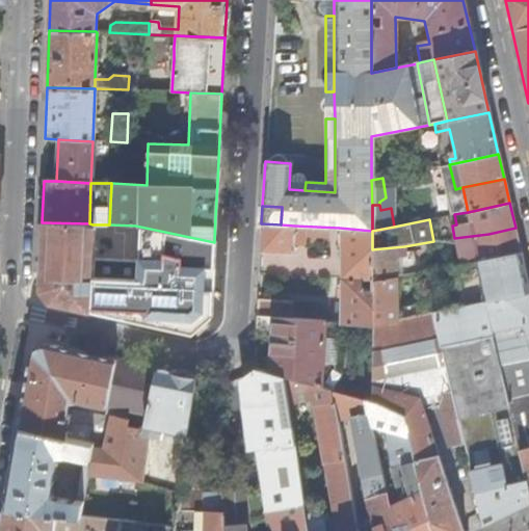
[(89,223),(42,222),(40,291),(50,303),(89,312),(90,288),(93,224),(89,223)]
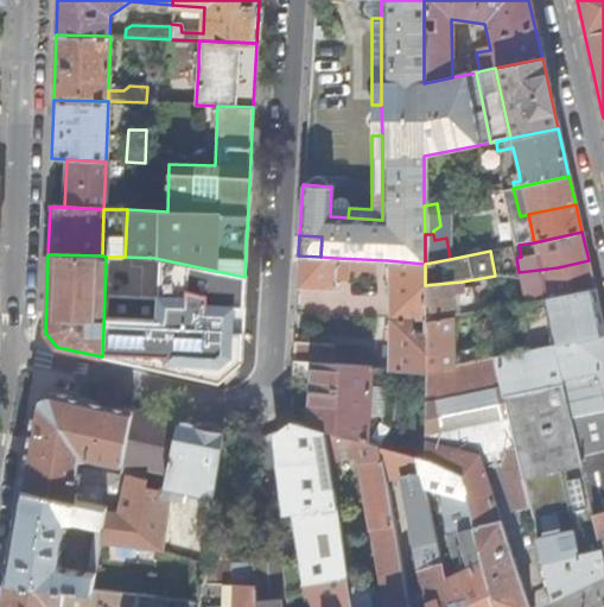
[(320,257),(298,255),(297,289),(335,290),(336,258),(320,257)]
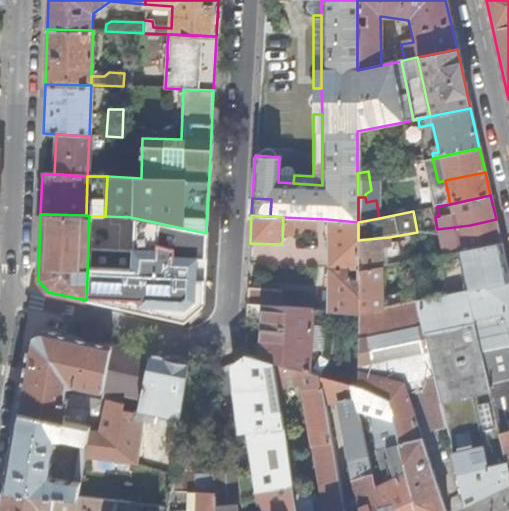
[(358,222),(326,219),(327,312),(358,314),(358,280),(348,280),(349,270),(358,270),(358,240),(358,222)]
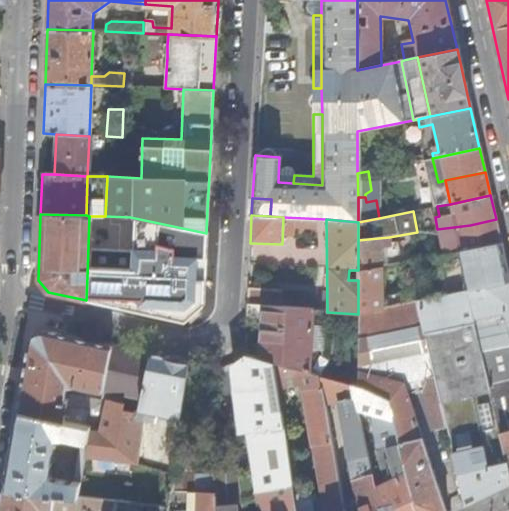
[(501,243),(496,219),(470,225),(437,229),(443,254),(501,243)]
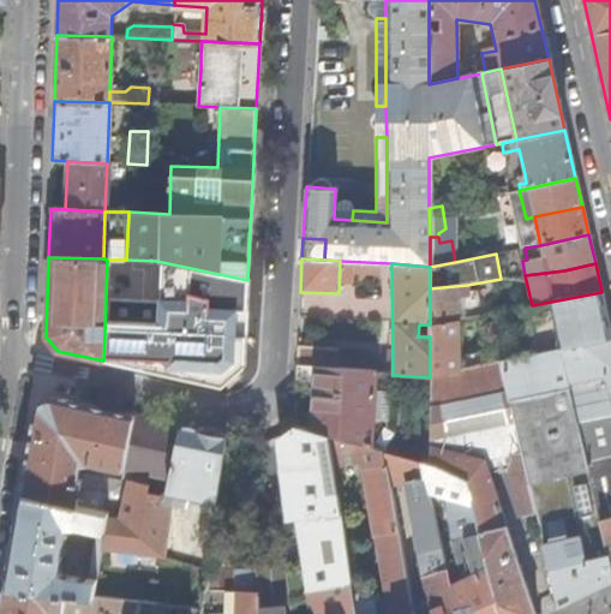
[(430,325),(459,320),(459,315),(479,311),(478,294),(468,296),(467,285),(430,288),(430,325)]
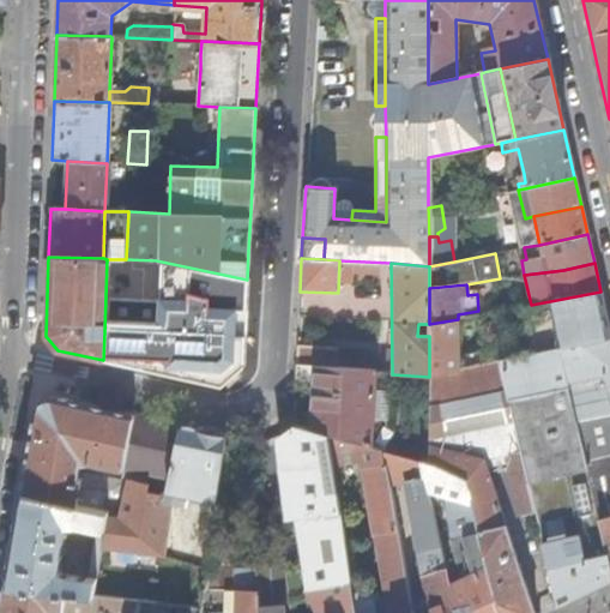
[(609,338),(609,335),(601,292),(531,305),(525,306),(536,354),(559,349),(609,338)]
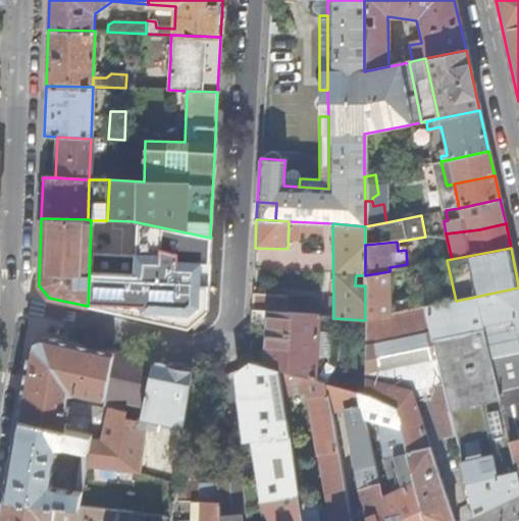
[(390,305),(390,271),(365,275),(365,285),(365,320),(418,309),(416,299),(395,304),(395,305),(390,305)]
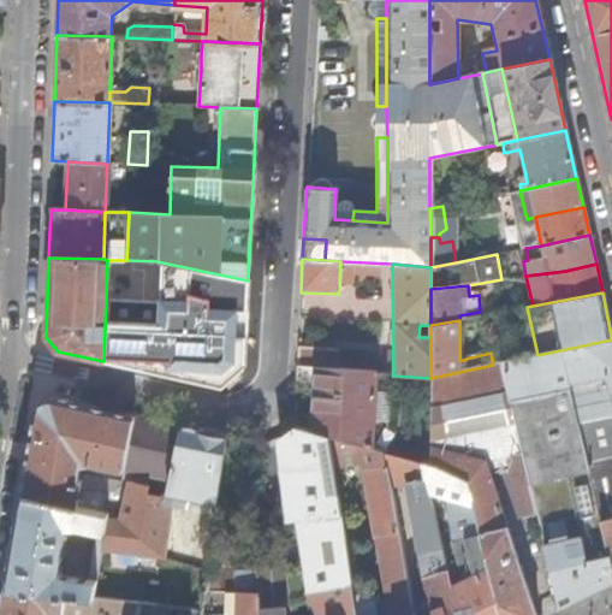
[(611,414),(611,339),(560,350),(577,423),(611,414)]
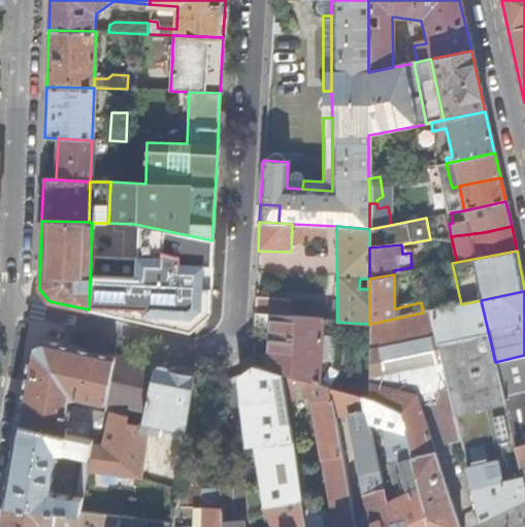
[(288,300),(255,298),(254,315),(287,318),(288,300)]
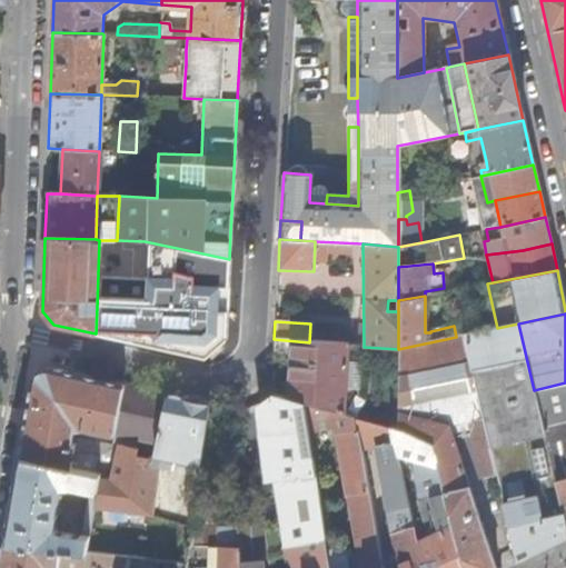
[(565,529),(542,426),(537,405),(534,390),(518,324),(497,328),(464,336),(497,476),(517,561),(539,551),(565,538),(565,529)]
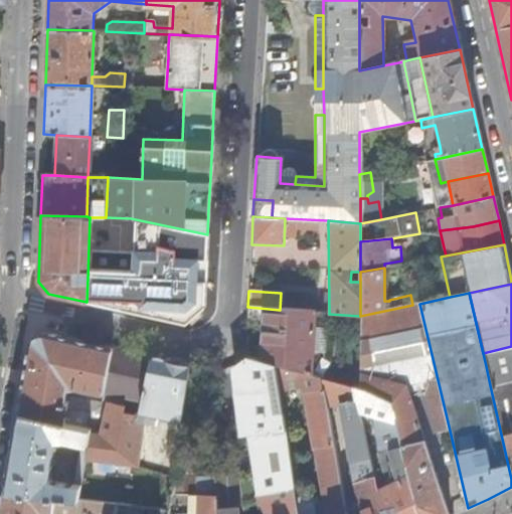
[(450,431),(419,304),(412,305),(360,316),(360,389),(391,402),(402,452),(417,513),(448,513),(405,385),(422,381),(425,397),(438,434),(450,431)]
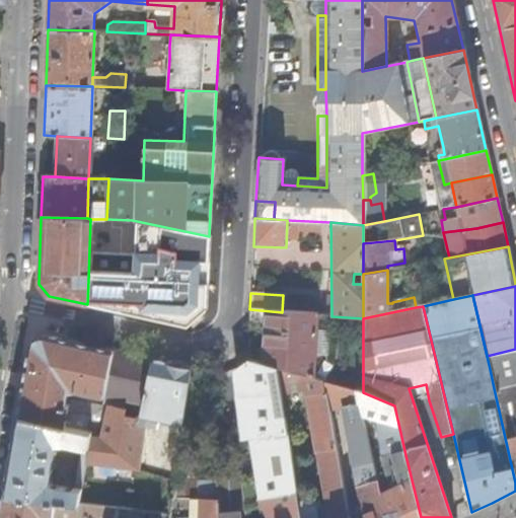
[(282,312),(249,309),(248,328),(264,329),(262,363),(276,367),(312,377),(315,315),(282,312)]
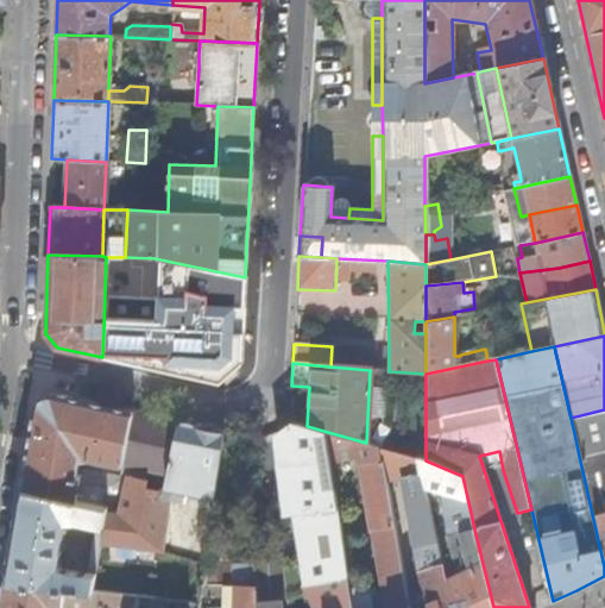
[(30,442),(21,490),(105,511),(105,512),(117,515),(118,509),(126,476),(144,480),(146,470),(165,475),(168,475),(178,422),(51,394),(36,403),(30,442)]
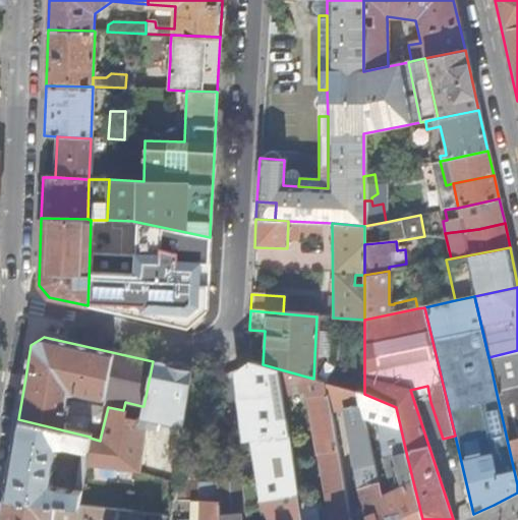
[(517,350),(488,357),(492,370),(496,390),(517,385),(517,350)]
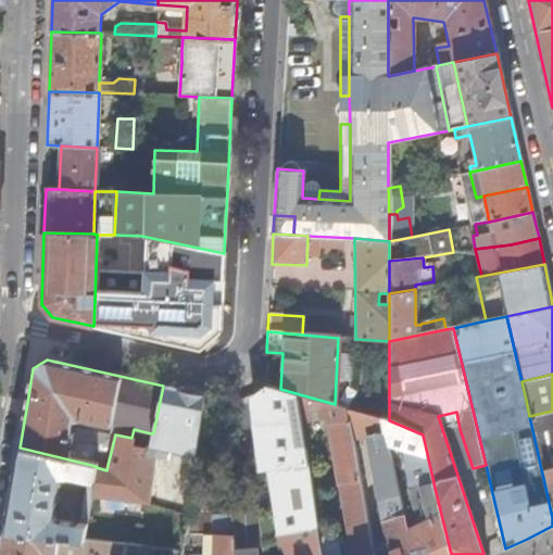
[(280,389),(264,385),(264,387),(261,389),(266,466),(274,514),(265,517),(269,546),(283,546),(286,554),(321,554),(318,537),(300,424),(296,393),(280,389)]
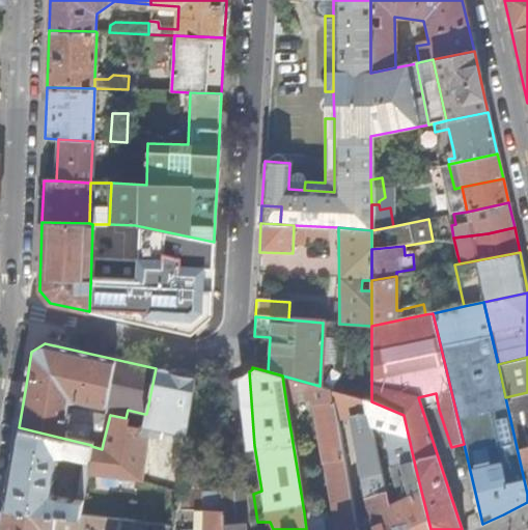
[(91,446),(87,473),(140,481),(181,494),(181,491),(185,466),(182,466),(186,438),(162,435),(163,426),(187,430),(195,377),(156,368),(146,414),(144,414),(142,423),(139,423),(137,428),(117,423),(111,446),(103,444),(102,449),(91,446)]
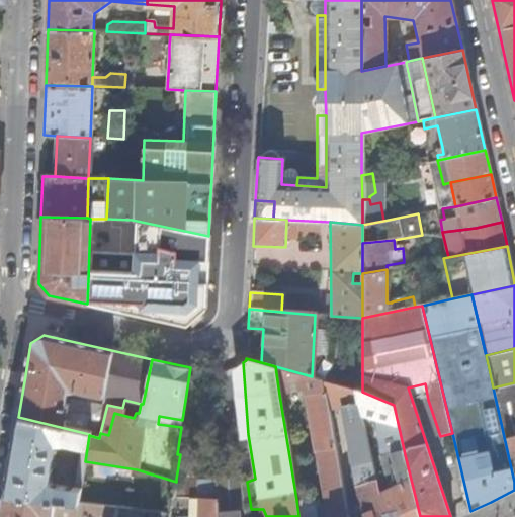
[(321,379),(312,376),(275,366),(279,395),(304,391),(314,451),(316,451),(328,516),(317,516),(314,497),(296,500),(298,516),(347,516),(327,410),(321,381),(321,379)]
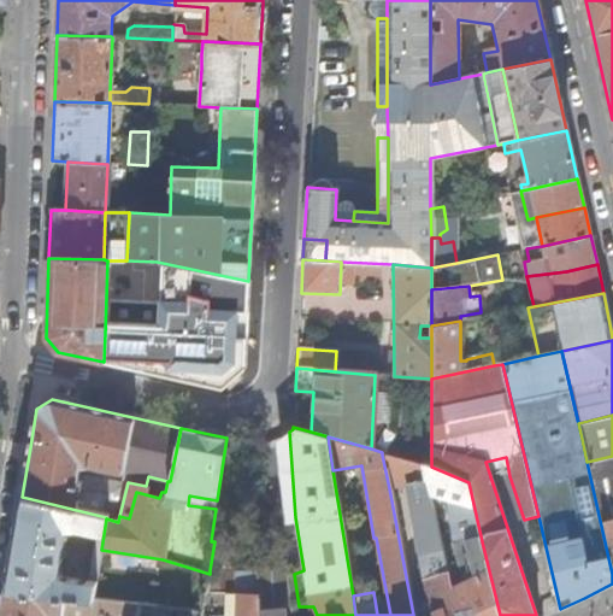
[(429,494),(422,465),(382,455),(389,488),(405,486),(414,534),(422,565),(426,587),(430,605),(418,609),(419,615),(459,615),(452,585),(429,494)]
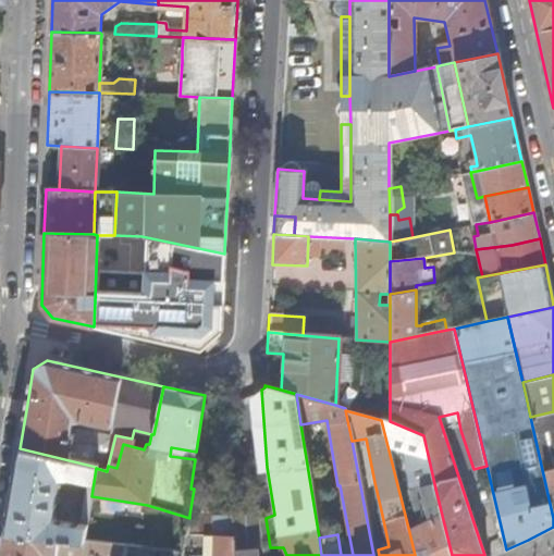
[(553,411),(530,417),(553,518),(553,411)]
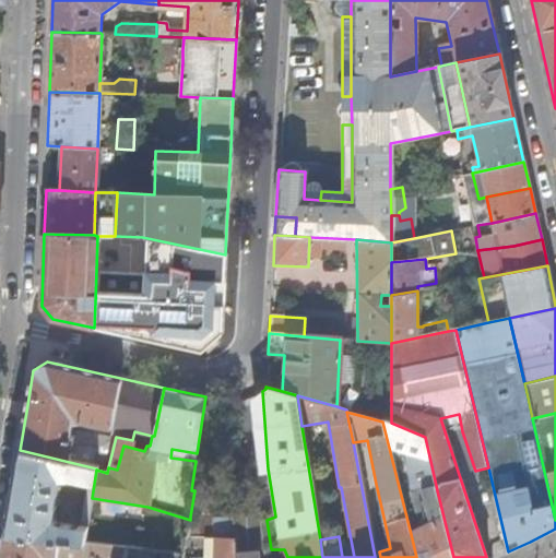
[(425,437),(391,423),(382,420),(382,422),(389,448),(405,453),(407,482),(418,526),(410,530),(416,557),(453,557),(437,490),(425,437)]
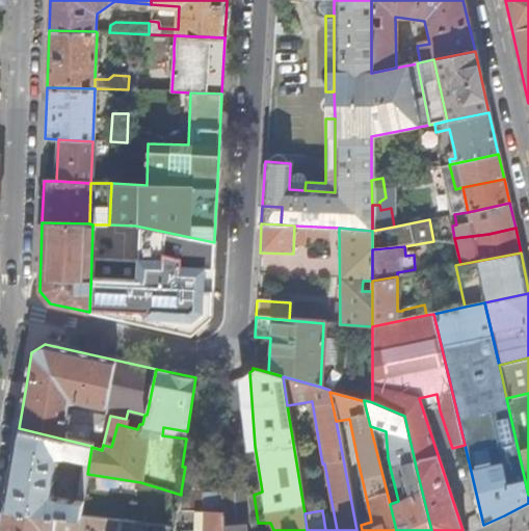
[(87,474),(91,447),(91,446),(19,428),(14,461),(5,507),(80,515),(87,474)]
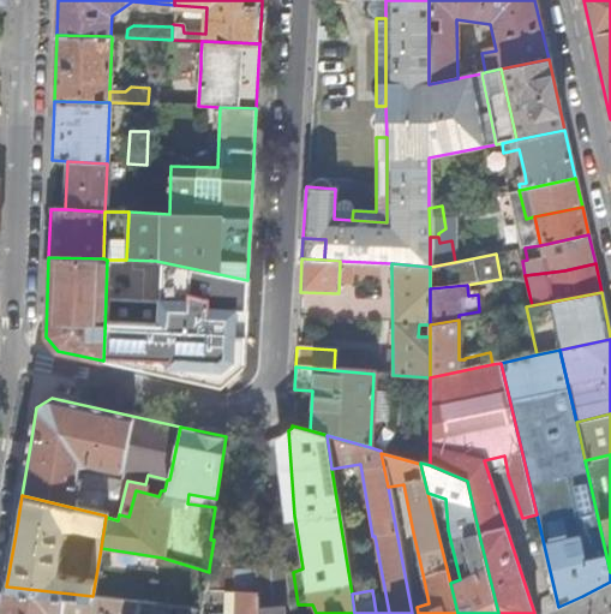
[(280,544),(255,549),(256,570),(258,592),(258,604),(282,604),(291,604),(285,574),(280,544)]
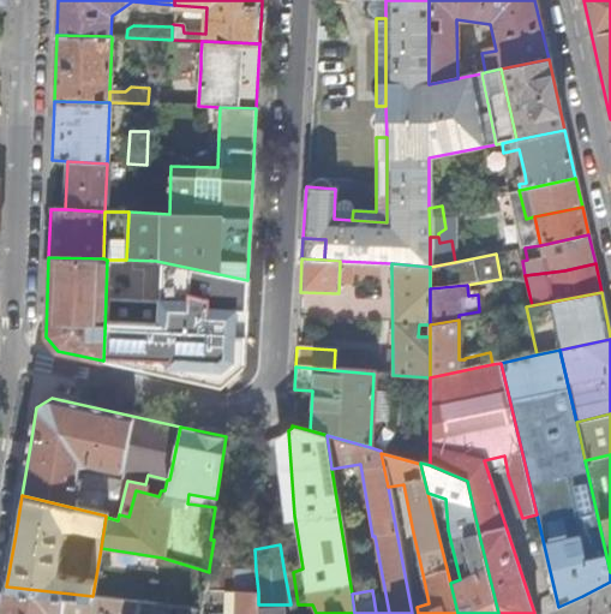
[(413,565),(419,586),(425,585),(420,564),(413,565)]
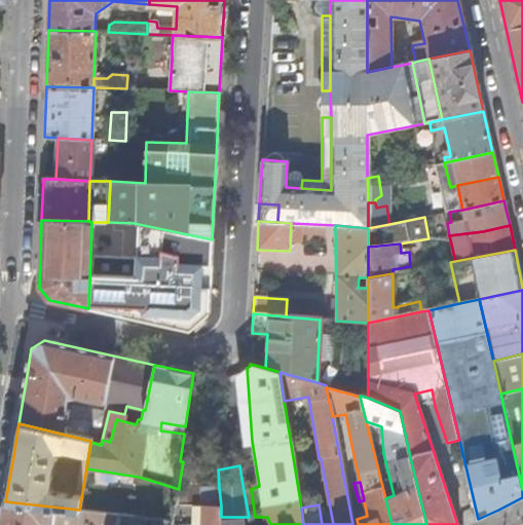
[(219,487),(179,486),(179,489),(177,505),(221,507),(219,487)]
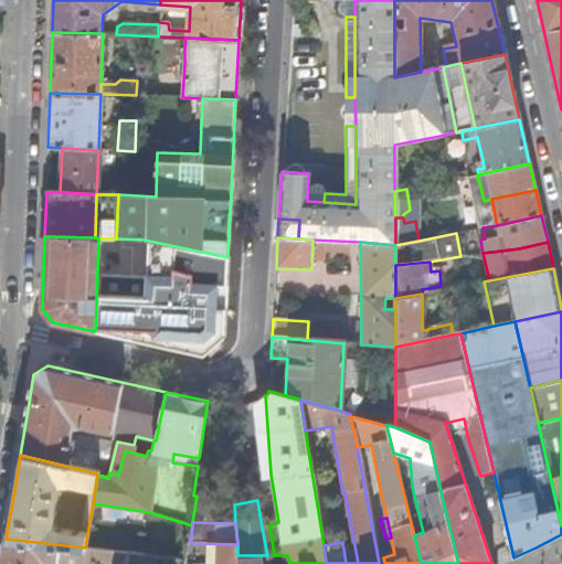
[(274,555),(269,525),(262,528),(267,555),(274,555)]
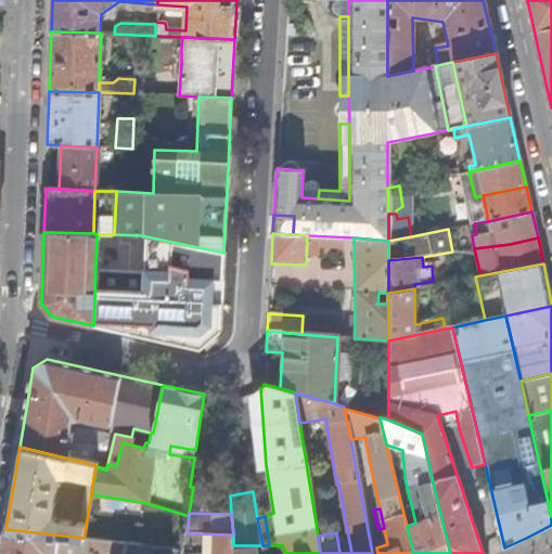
[(124,543),(84,538),(5,529),(1,553),(122,553),(124,543)]
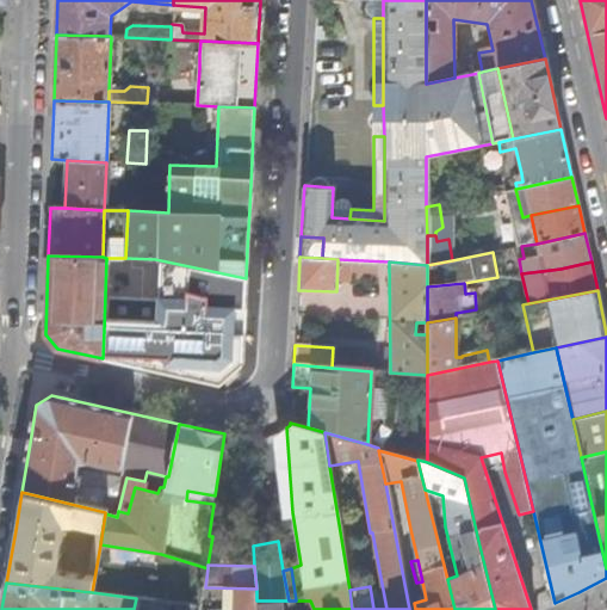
[(256,589),(205,587),(203,587),(200,605),(199,609),(258,609),(256,601),(256,589)]
